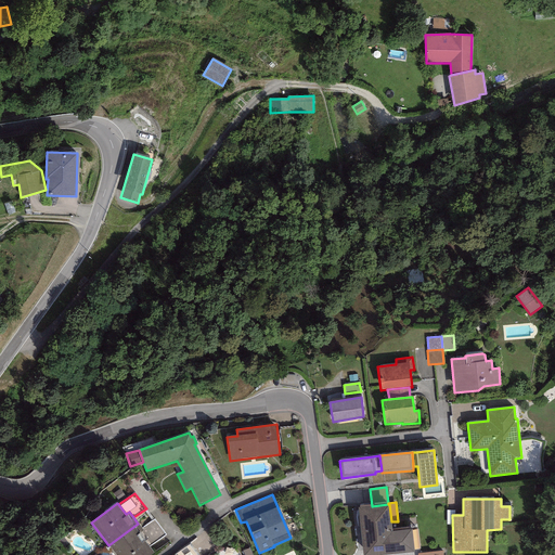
[(358,508),(362,554),(384,554),(414,552),(412,529),(392,531),(391,521),(389,504),(388,504),(372,506),(358,508)]
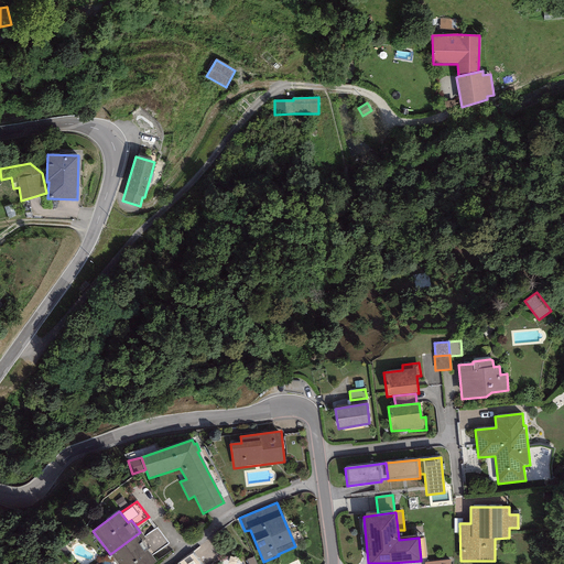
[(156,528),(143,537),(145,539),(141,542),(151,555),(169,543),(156,528)]
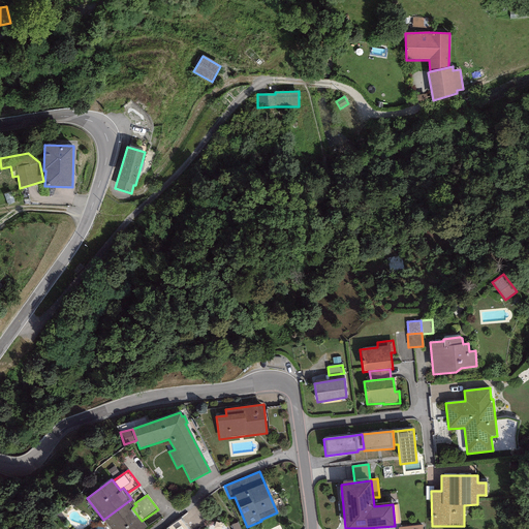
[(131,499),(103,520),(111,528),(143,528),(147,527),(142,521),(132,508),(136,505),(134,503),(131,499)]
